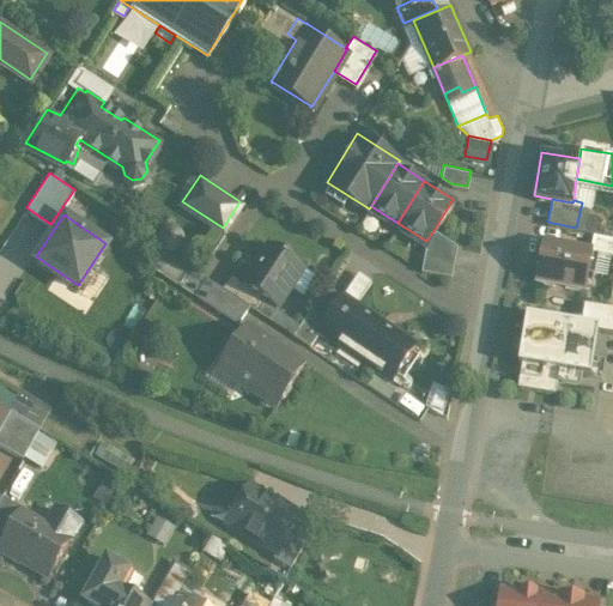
[(456,242),(435,229),(426,241),(422,267),(450,273),(456,242)]
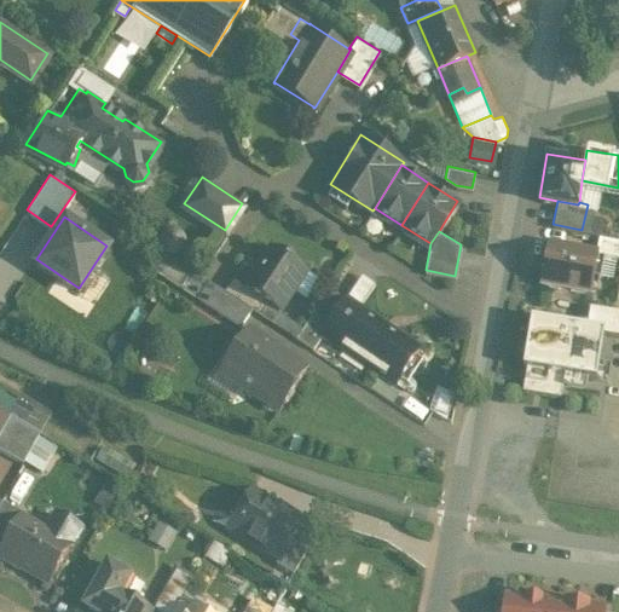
[(618,237),(599,234),(596,247),(597,247),(596,250),(618,254),(618,237)]
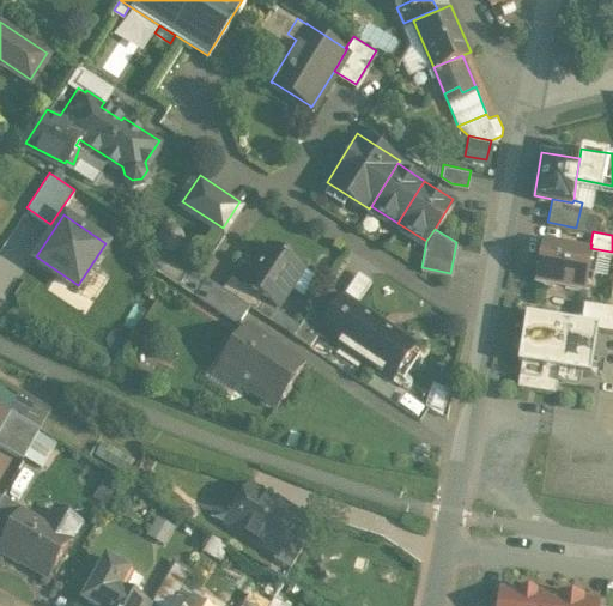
[(590,244),(542,235),(534,278),(583,288),(590,248),(592,244),(590,244)]
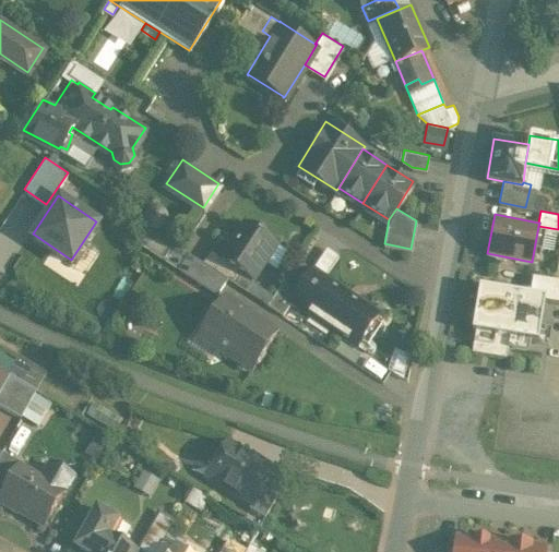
[(262,230),(245,219),(222,254),(221,255),(252,277),(265,256),(264,255),(274,240),(275,241),(276,240),(274,238),(273,239),(261,231),(262,230)]
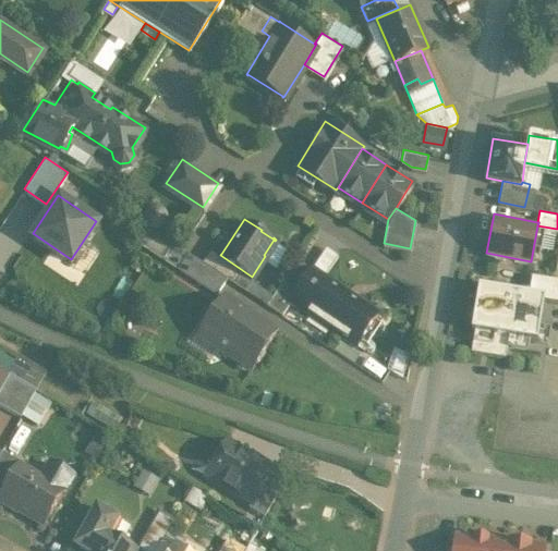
[(252,277),(220,255),(221,254),(210,247),(203,259),(227,276),(244,286),(252,277)]
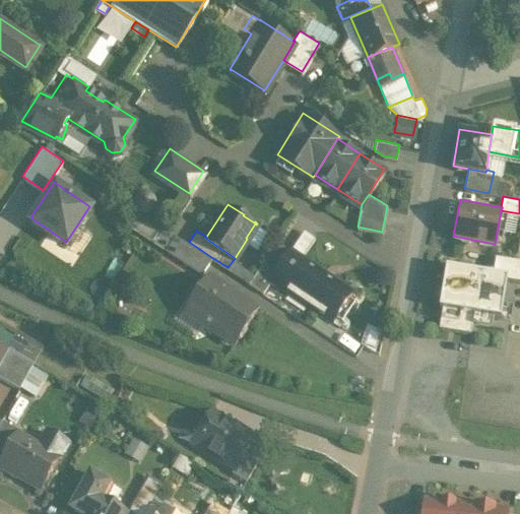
[(189,242),(175,233),(166,248),(201,272),(211,257),(189,242)]
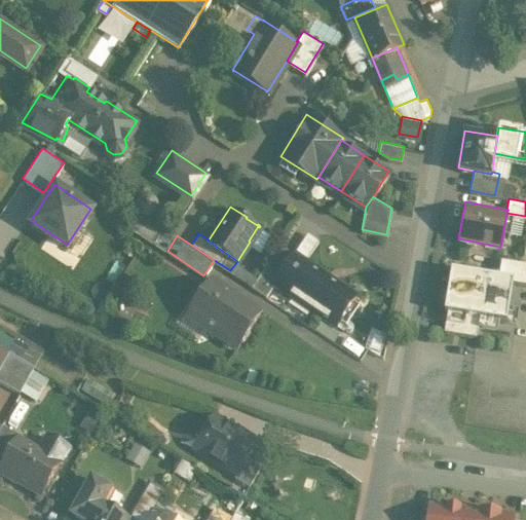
[(355,294),(294,251),(279,271),(272,281),(273,282),(336,324),(355,294)]
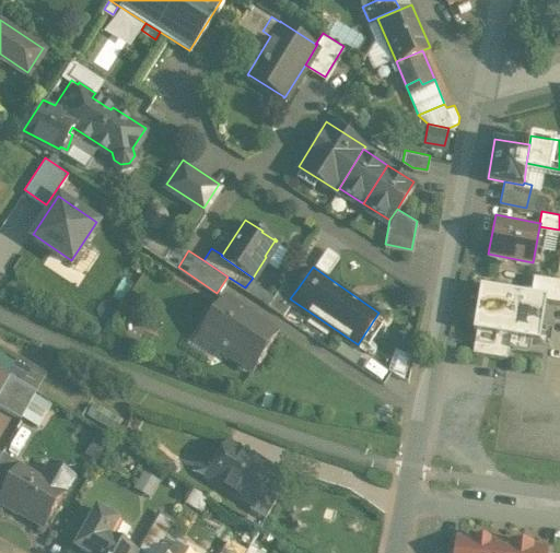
[(559,280),(556,279),(534,275),(531,293),(546,296),(545,298),(559,301),(559,280)]
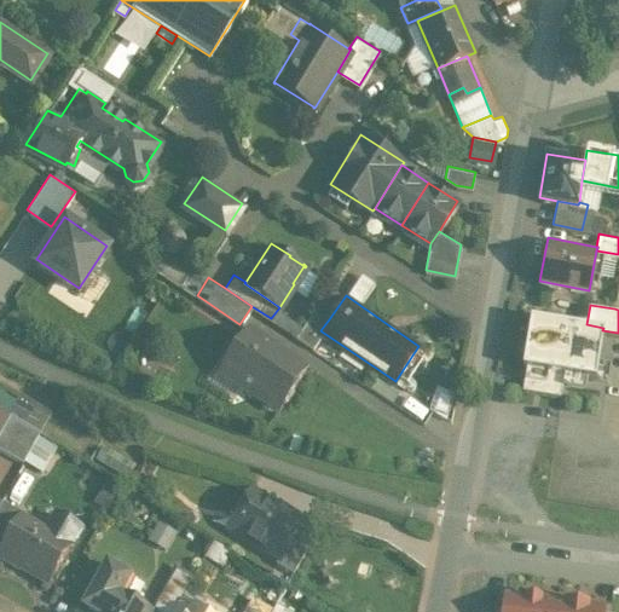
[(313,310),(295,335),(313,346),(322,332),(320,330),(329,319),(313,310)]
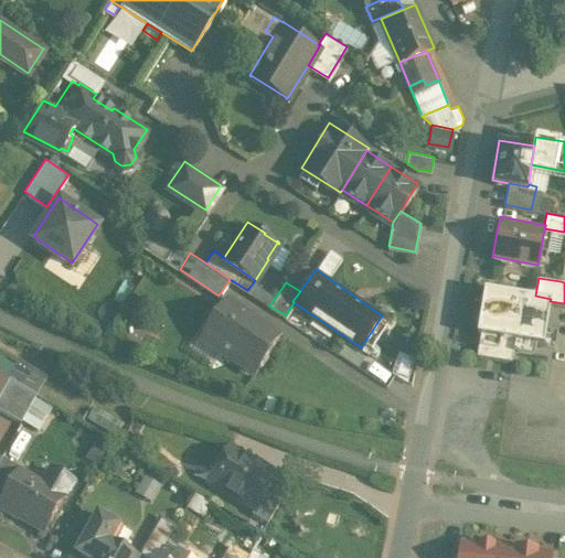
[(535,296),(484,288),(478,331),(481,332),(514,337),(543,342),(550,301),(551,299),(535,296)]
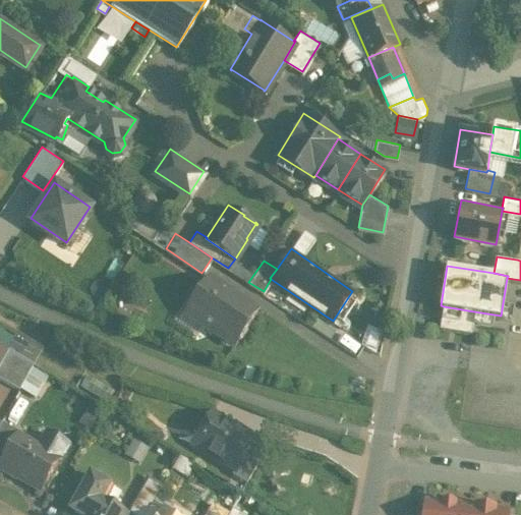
[(256,307),(210,276),(187,309),(188,310),(189,308),(203,317),(200,319),(234,341),(256,307)]
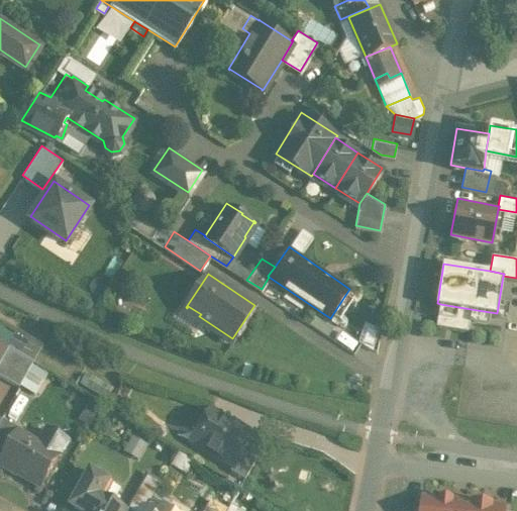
[(471,309),(440,304),(437,323),(468,328),(471,309)]
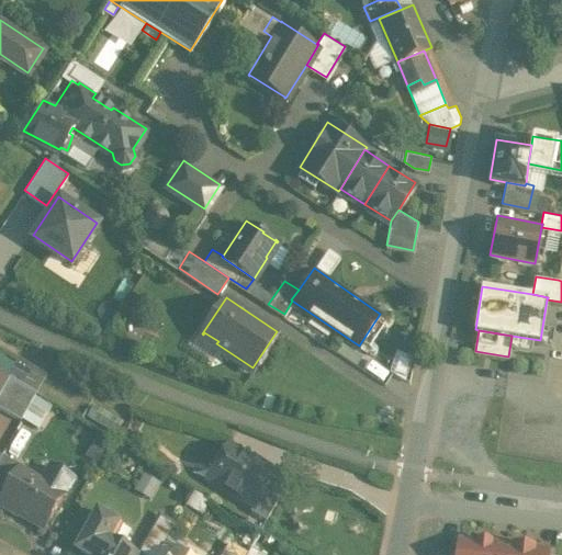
[(36,389),(9,373),(0,388),(0,404),(20,417),(36,389)]
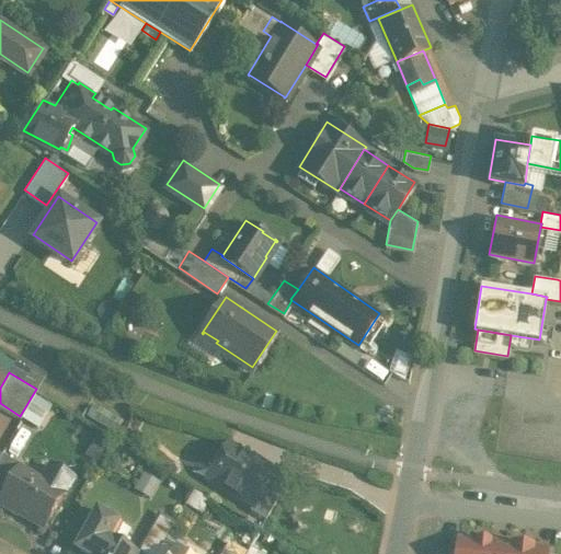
[(253,457),(227,440),(213,464),(235,477),(229,488),(252,503),(254,504),(272,475),(274,470),(268,465),(271,462),(256,453),(253,457)]
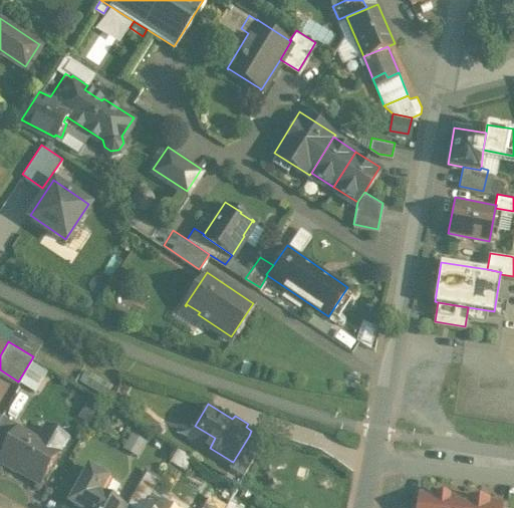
[(65,436),(46,424),(38,438),(58,450),(65,436)]
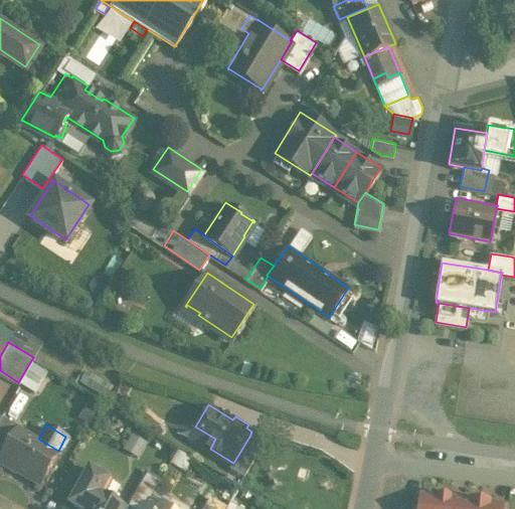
[(38,439),(16,427),(8,440),(0,454),(0,461),(14,470),(15,468),(40,482),(58,451),(38,439)]
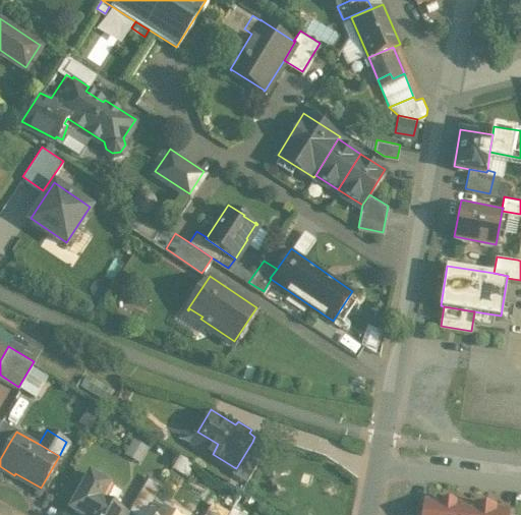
[(0,459),(8,445),(0,439),(0,459)]
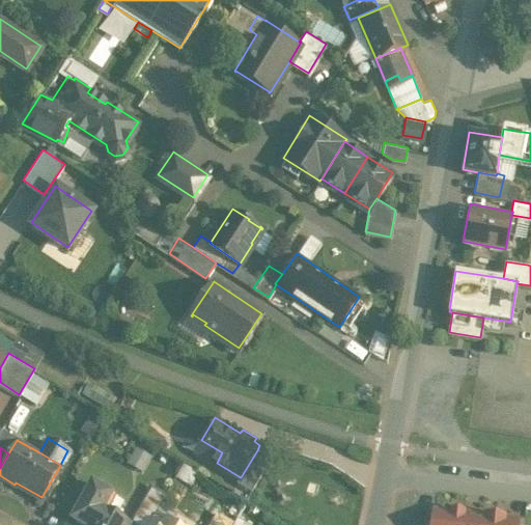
[(257,450),(241,477),(239,476),(236,481),(251,490),(269,458),(257,450)]
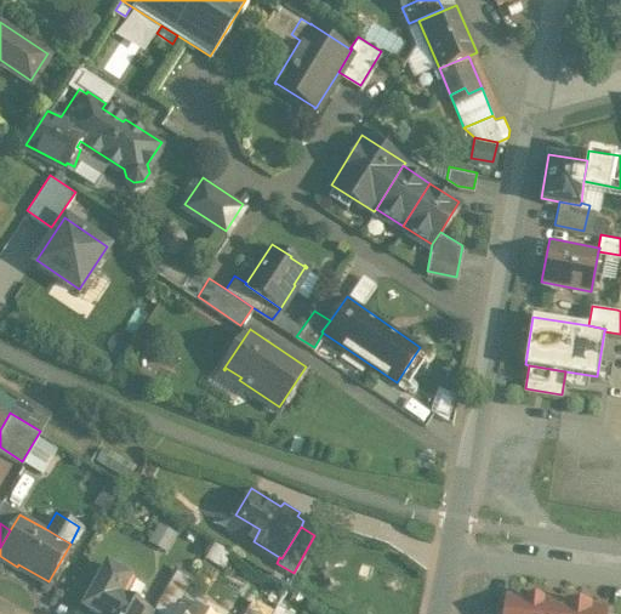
[(130,574),(107,562),(84,603),(103,613),(148,613),(152,609),(120,591),(130,574)]
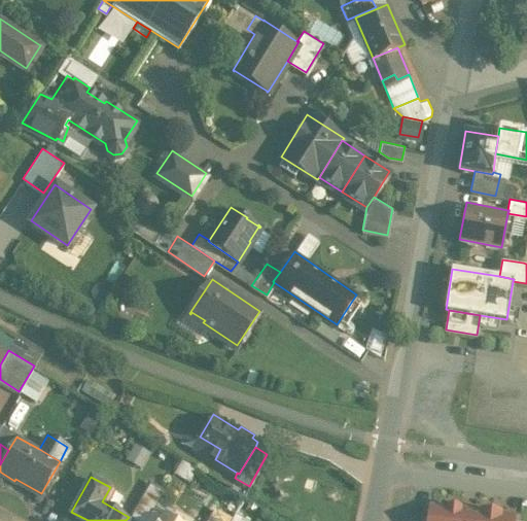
[(149,480),(131,514),(143,520),(152,507),(152,508),(164,488),(149,480)]
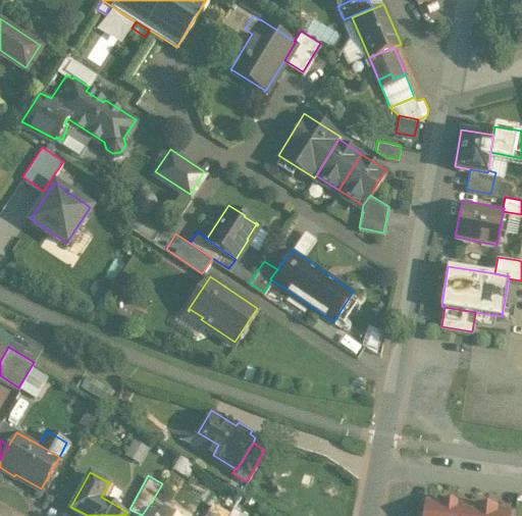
[(455,502),(442,501),(442,502),(426,500),(424,515),(506,515),(508,510),(494,508),(494,507),(477,505),(477,506),(455,503),(455,502)]
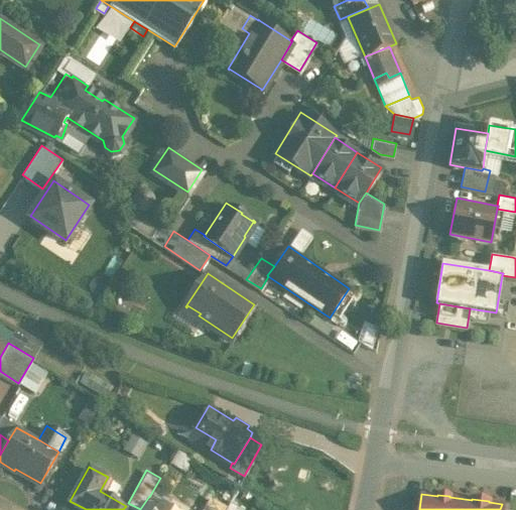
[(149,497),(149,496),(140,509),(170,509),(171,509),(149,497)]
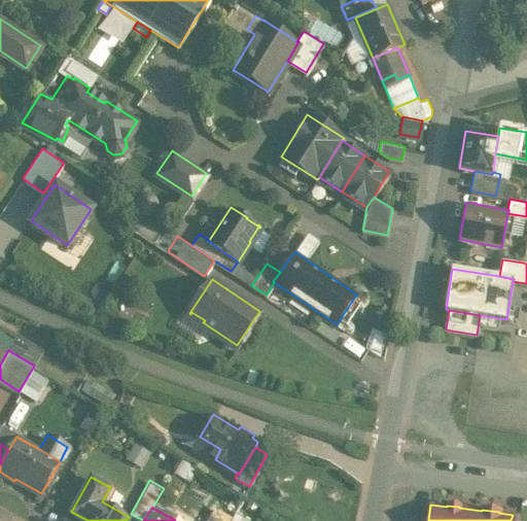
[(216,508),(208,520),(230,520),(233,517),(216,508)]
